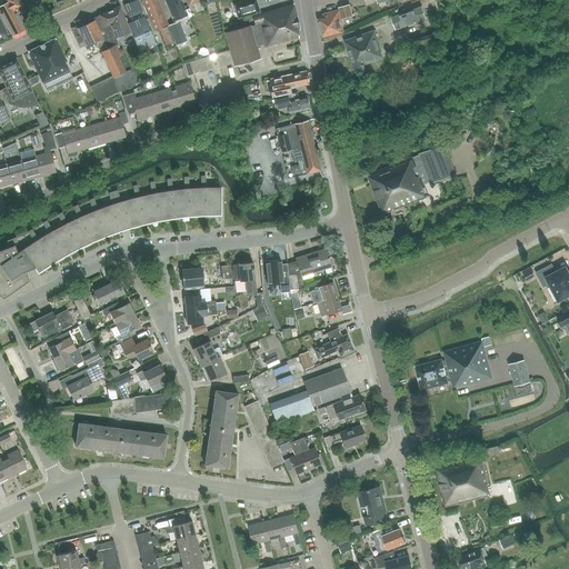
[(0,0),(0,13),(11,36),(12,36),(26,29),(17,12),(25,7),(20,0),(0,0)]
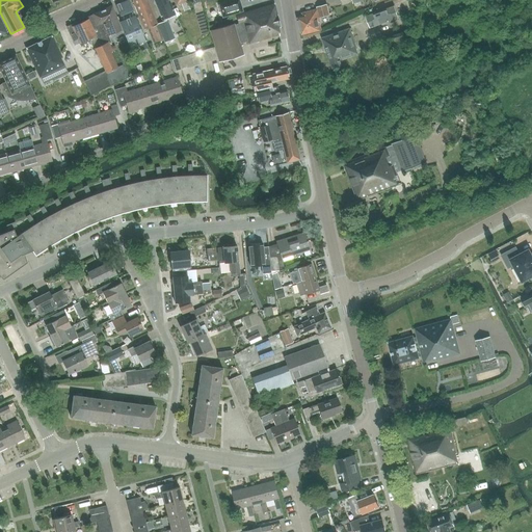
[(127,0),(115,5),(121,16),(133,10),(135,16),(121,22),(118,17),(117,17),(133,55),(149,48),(129,0),(127,0)]
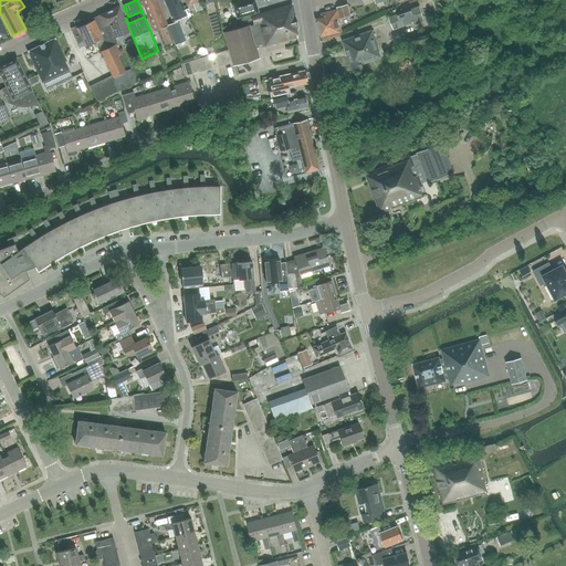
[(157,0),(140,0),(154,31),(157,30),(163,45),(173,42),(171,37),(170,37),(166,27),(167,25),(157,0)]
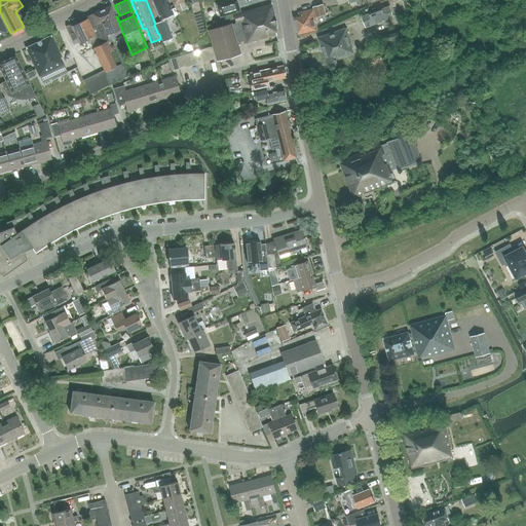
[(171,9),(166,0),(152,0),(161,22),(156,24),(163,42),(173,38),(164,19),(168,17),(168,16),(173,14),(171,9)]
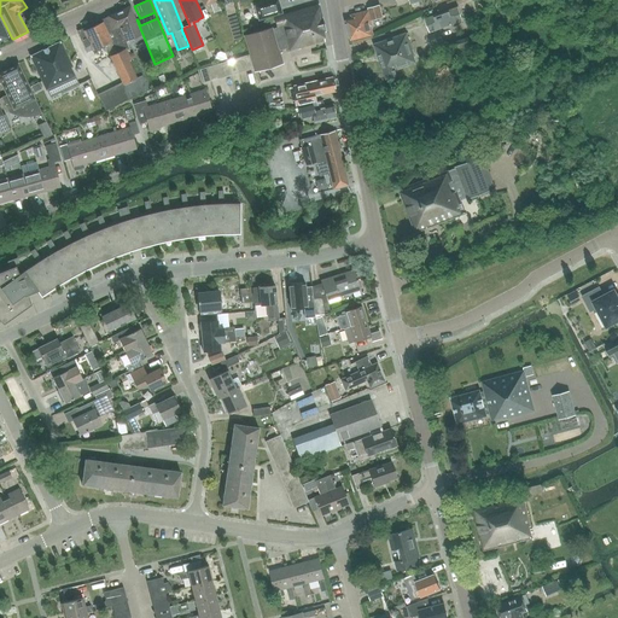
[(221,11),(217,3),(221,1),(220,0),(202,0),(205,7),(210,5),(214,13),(221,11)]
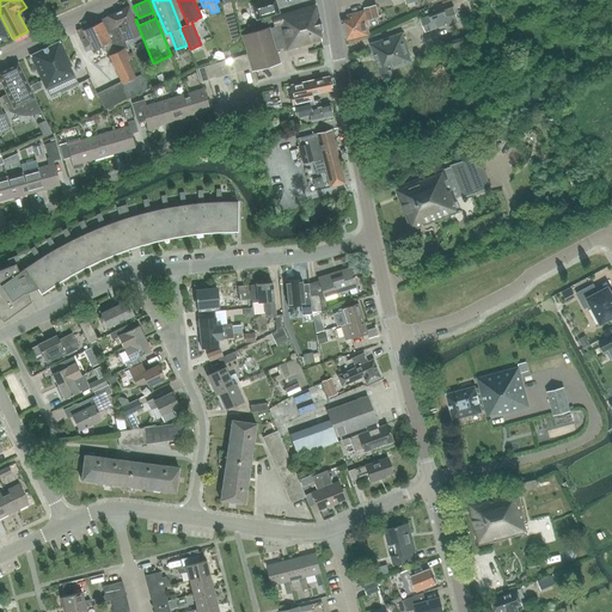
[(275,0),(273,0),(252,6),(256,20),(279,13),(275,0)]
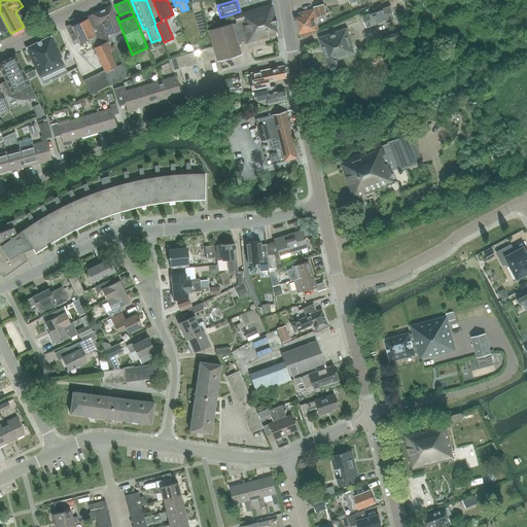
[(236,25),(210,31),(218,61),(240,55),(237,44),(246,42),(247,44),(277,36),(275,28),(278,27),(272,4),(234,15),(236,25)]
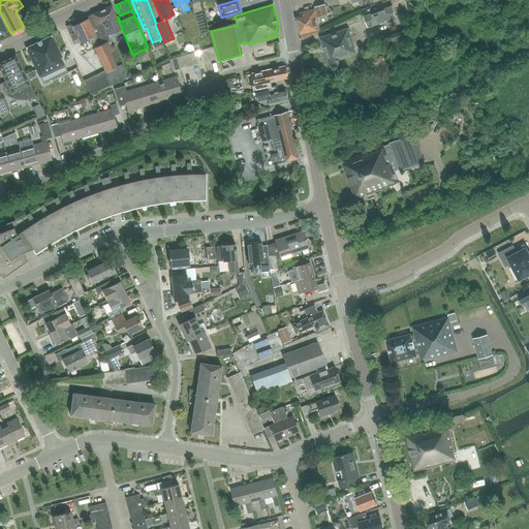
[(302,16),(297,17),(301,34),(320,29),(318,22),(319,22),(318,18),(329,14),(325,4),(314,6),(315,9),(301,13),(302,16)]
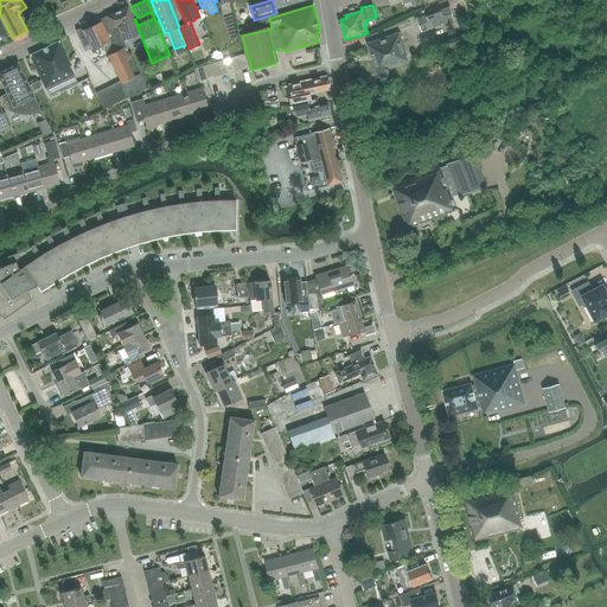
[(101,21),(115,51),(123,48),(123,50),(126,49),(122,40),(139,34),(127,7),(106,16),(107,18),(101,21)]
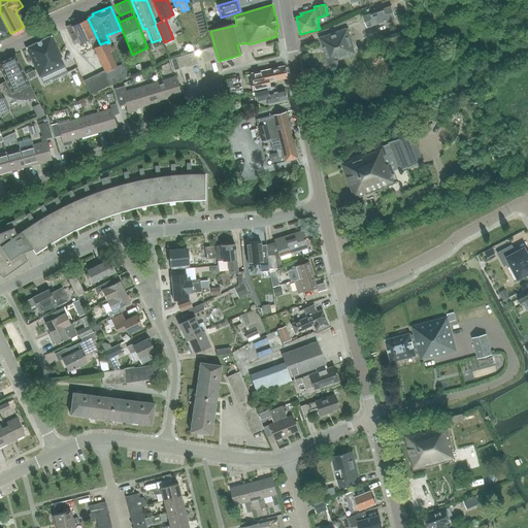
[(392,6),(363,15),(367,28),(396,18),(392,6)]
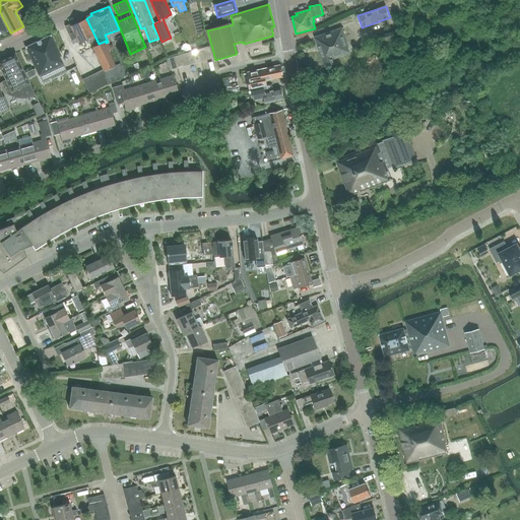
[(71,26),(66,28),(71,40),(76,38),(78,43),(88,38),(93,47),(99,44),(86,18),(70,25),(71,26)]
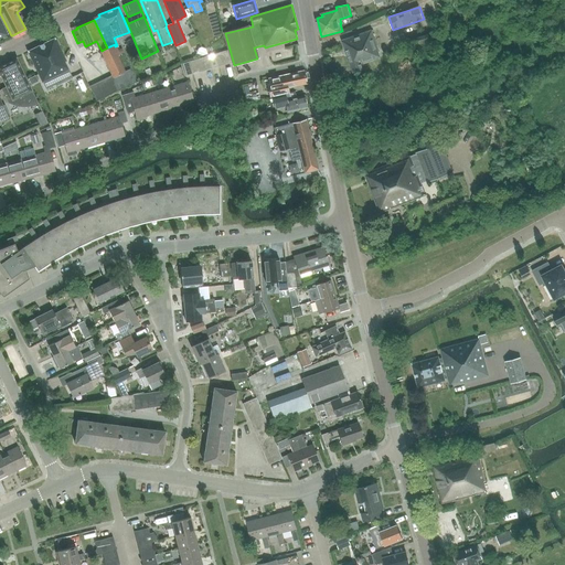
[(363,64),(381,57),(377,50),(380,50),(372,30),(341,40),(352,73),(365,68),(363,64)]
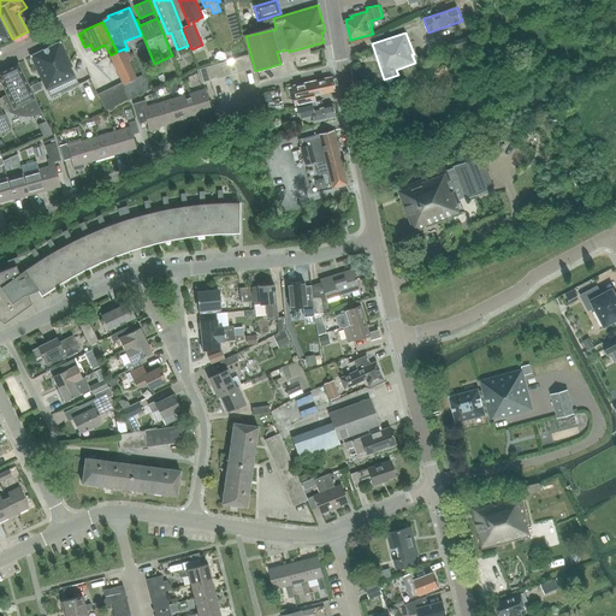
[(446,45),(452,60),(472,53),(468,40),(467,36),(446,45)]
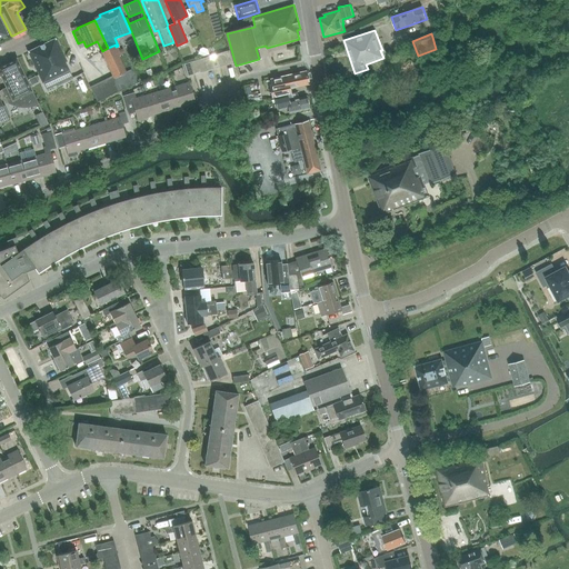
[(56,39),(29,52),(43,82),(50,80),(53,82),(56,81),(58,87),(72,80),(65,63),(67,62),(56,39)]
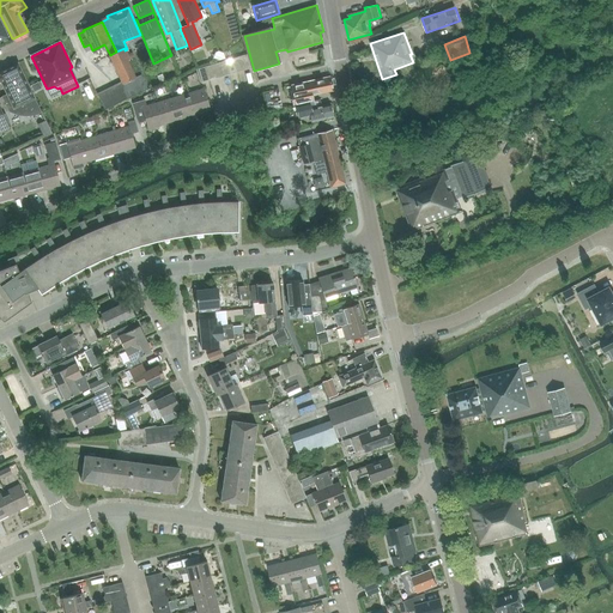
[(116,52),(110,55),(109,55),(122,82),(97,93),(104,109),(147,89),(141,74),(135,78),(127,59),(129,58),(125,50),(125,48),(116,52)]
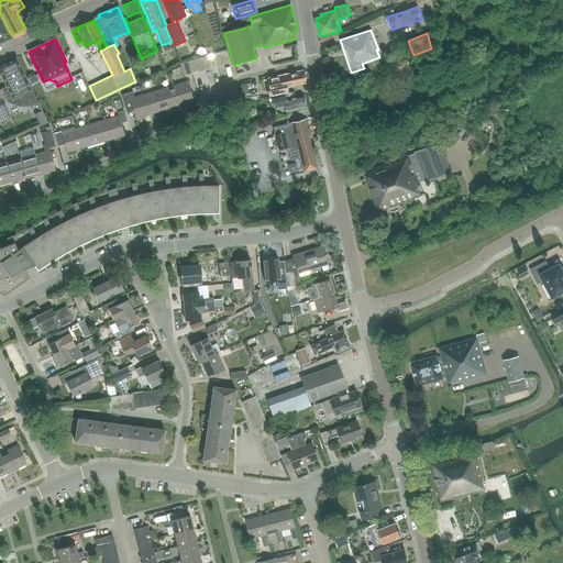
[(214,54),(218,67),(230,63),(227,51),(214,54)]
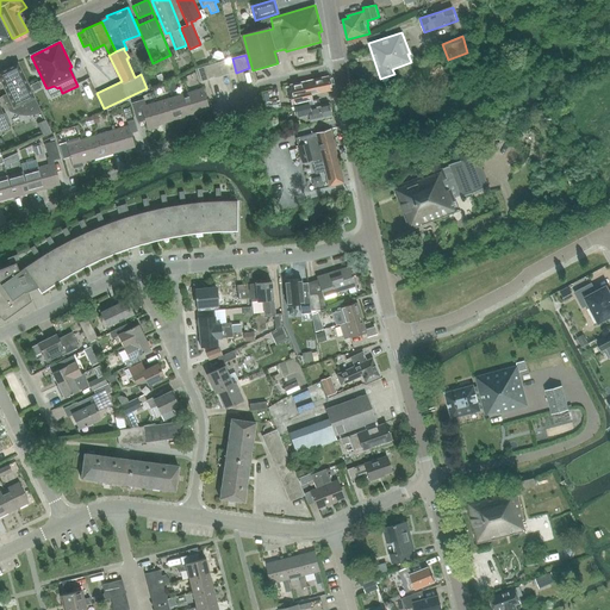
[(229,74),(236,73),(232,58),(225,61),(229,74)]
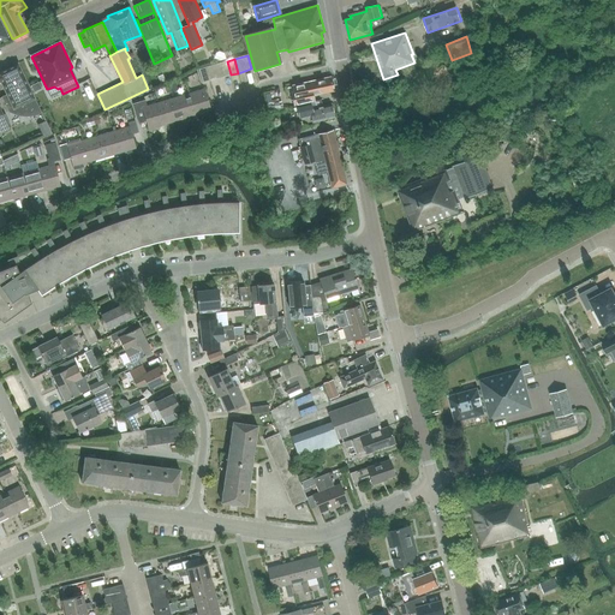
[(225,77),(231,75),(227,61),(220,64),(225,77)]
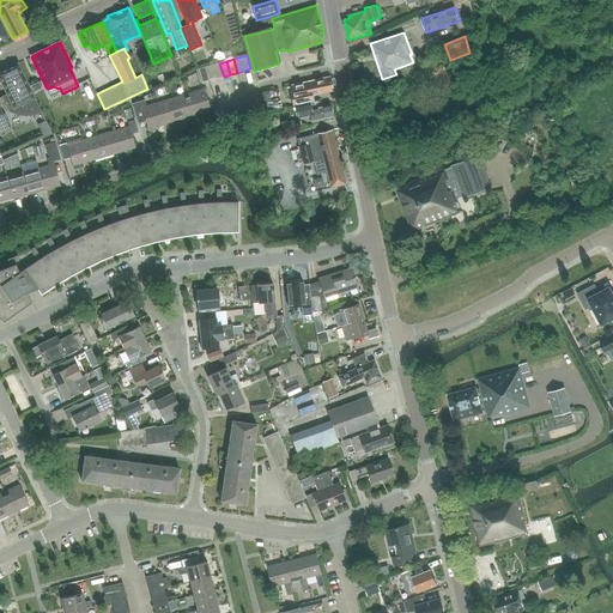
[(0,83),(4,91),(5,90),(6,95),(1,97),(8,111),(11,113),(13,114),(16,115),(20,116),(24,116),(28,116),(31,116),(35,115),(38,114),(41,113),(35,99),(36,99),(19,62),(6,68),(5,68),(0,70),(0,83)]
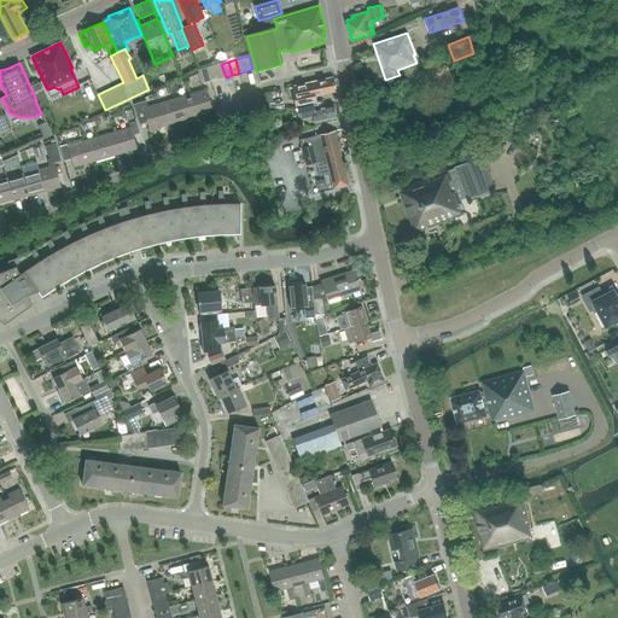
[(219,80),(226,77),(221,64),(215,65),(219,80)]
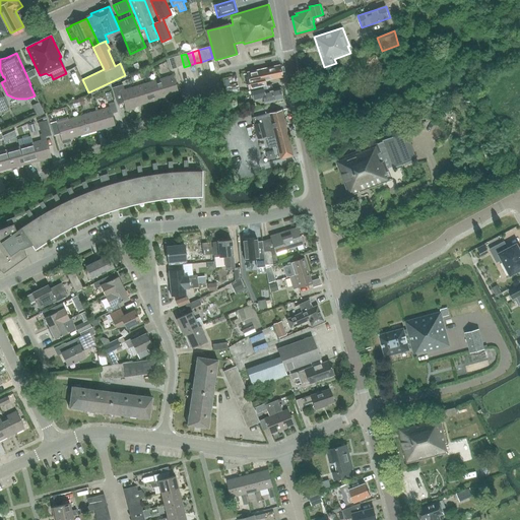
[(178,69),(184,67),(181,55),(175,57),(178,69)]
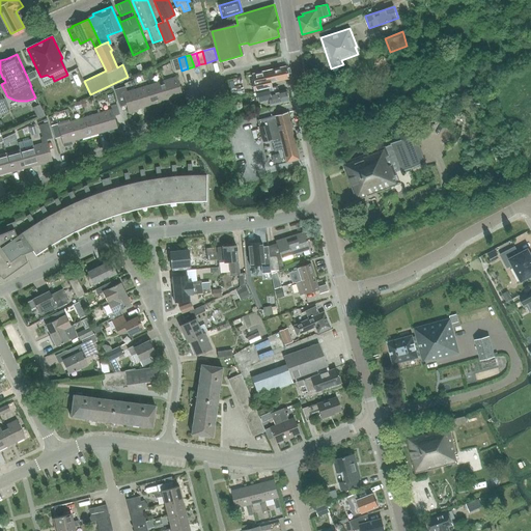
[(175,72),(182,71),(178,58),(172,60),(175,72)]
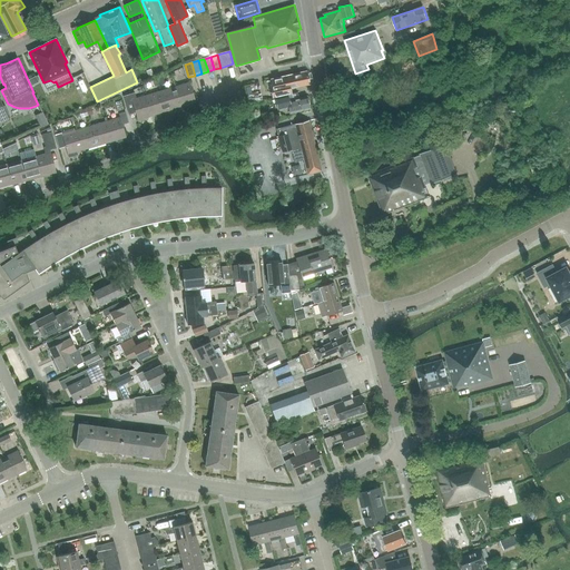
[(306,71),(281,78),(271,79),(273,89),(269,89),(272,98),(292,94),(291,89),(310,85),(306,71)]
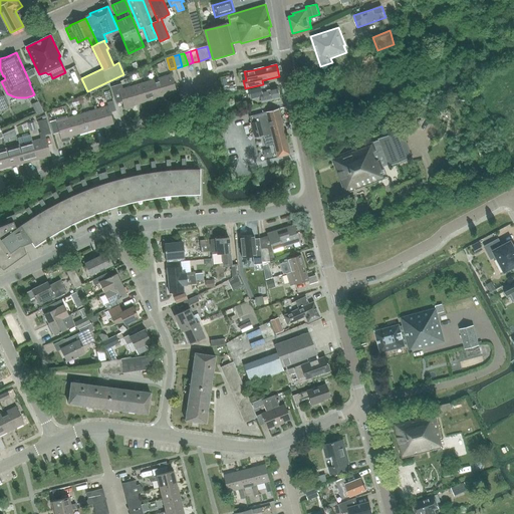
[(158,78),(164,96),(177,92),(172,74),(158,78)]
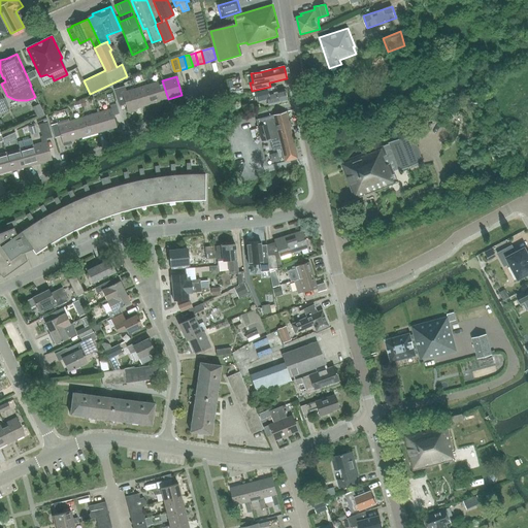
[(155,103),(168,99),(162,80),(149,85),(155,103)]
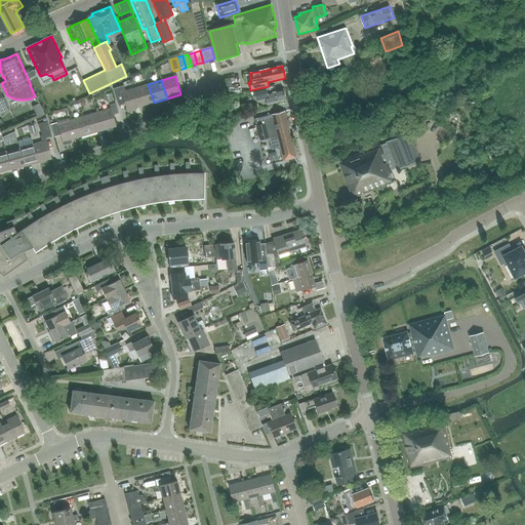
[(140,107),(154,103),(148,84),(135,88),(140,107)]
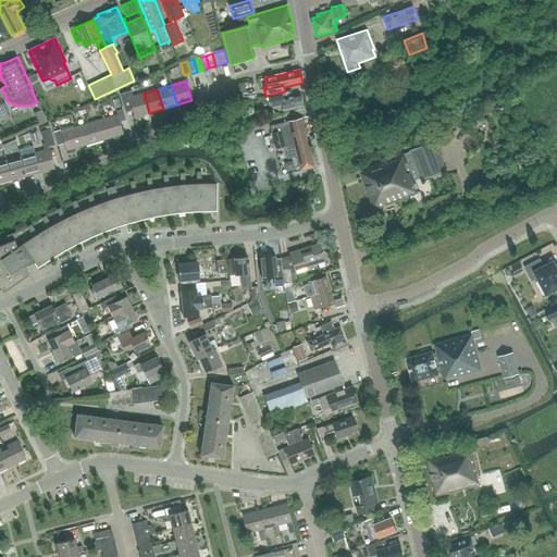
[(149,113),(144,94),(134,97),(132,90),(121,94),(126,112),(132,110),(134,118),(149,113)]
